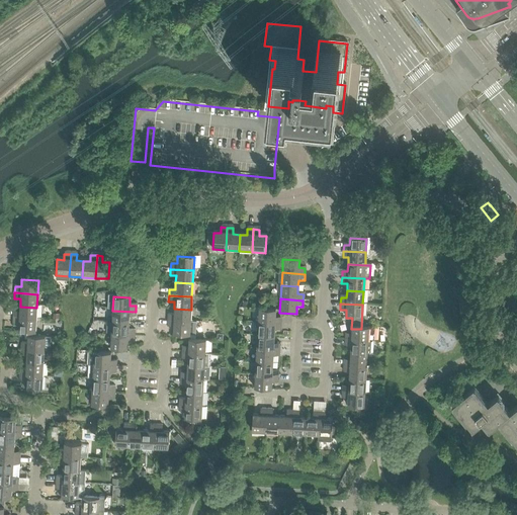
[(35,320),(36,308),(20,307),(19,313),(13,313),(13,319),(15,319),(35,320)]
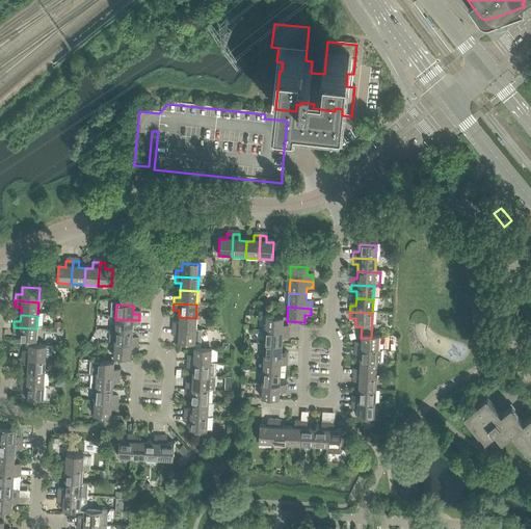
[(195,332),(196,318),(179,317),(179,324),(173,324),(171,331),(195,332)]
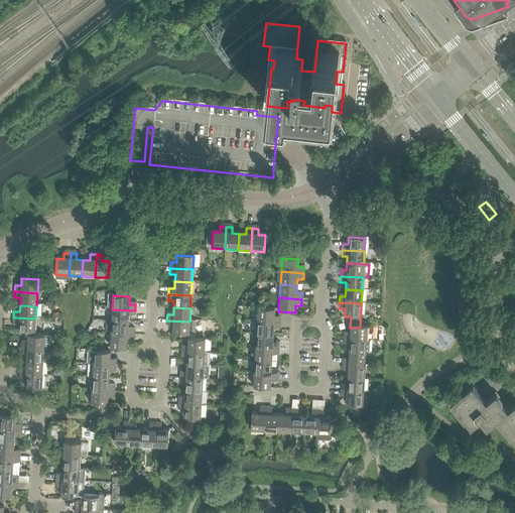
[(134,316),(135,310),(112,309),(111,323),(126,323),(128,324),(128,316),(134,316)]
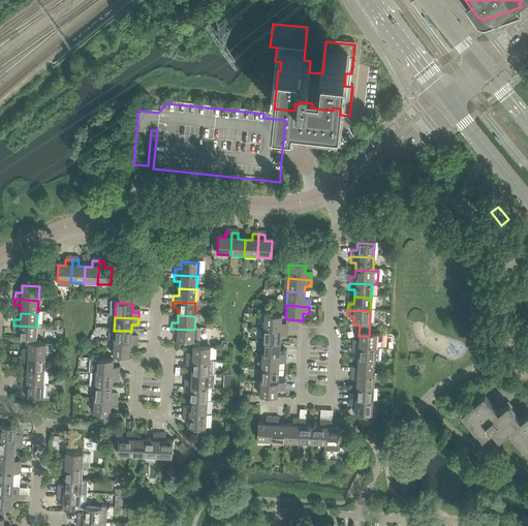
[(281,326),(281,318),(264,317),(264,331),(272,331),(287,332),(287,326),(281,326)]
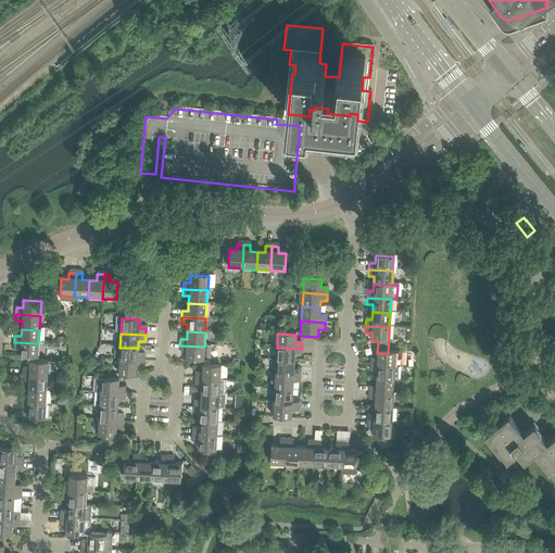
[(38,343),(16,342),(14,342),(14,349),(20,349),(20,356),(38,357),(38,343)]
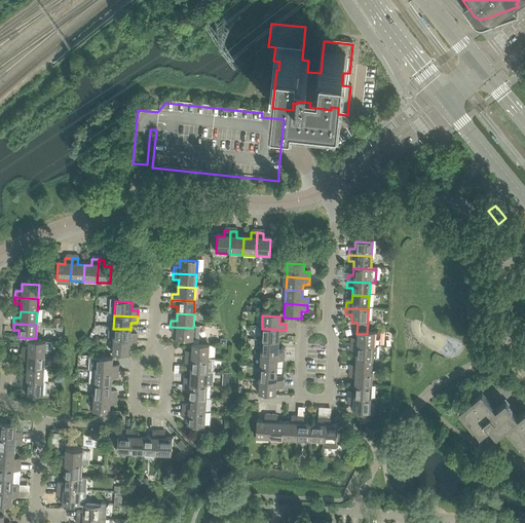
[(199,329),(193,328),(170,327),(170,333),(176,333),(175,340),(198,342),(199,329)]
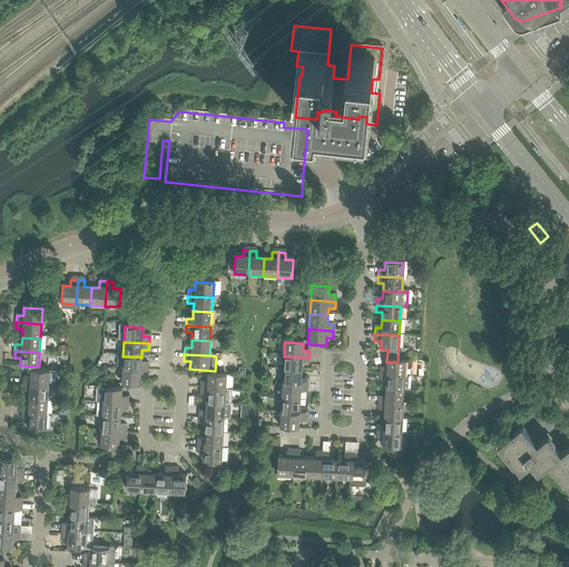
[(141,358),(139,357),(123,357),(123,371),(147,372),(148,365),(140,364),(141,358)]
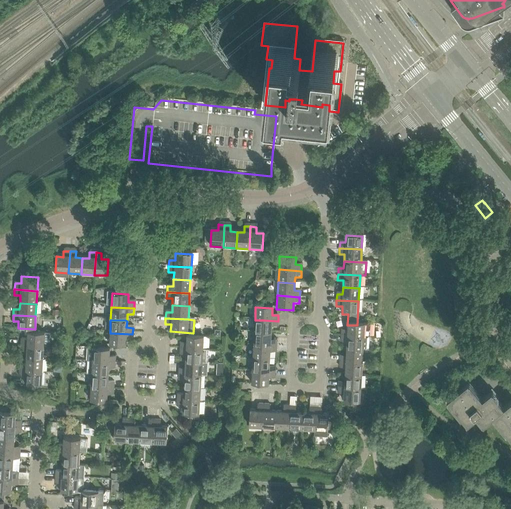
[(278,321),(263,320),(255,320),(254,333),(271,334),(271,327),(277,328),(278,321)]
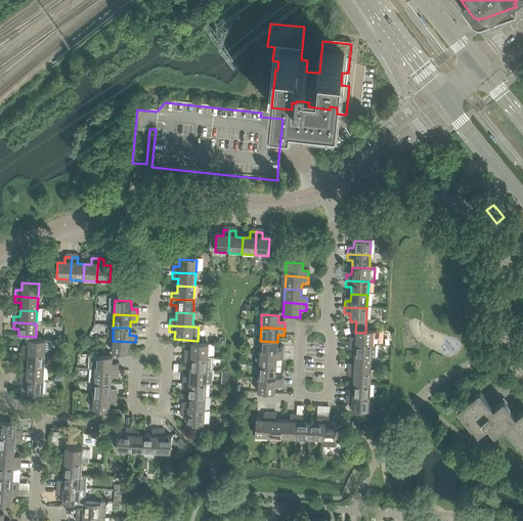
[(378,334),(365,333),(355,333),(355,340),(349,339),(349,345),(378,347),(378,334)]
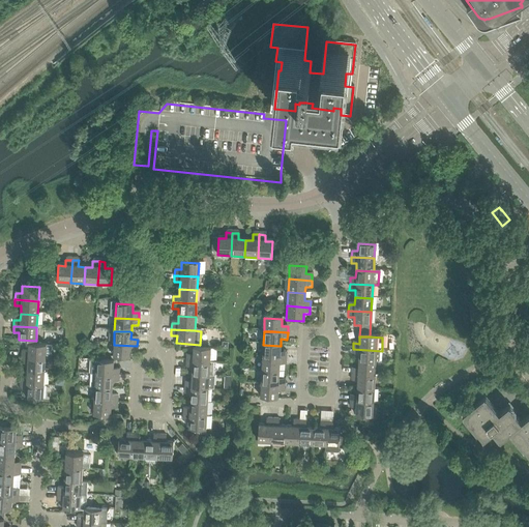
[(51,347),(28,345),(28,353),(22,352),(21,359),(45,360),(45,359),(51,360),(51,347)]
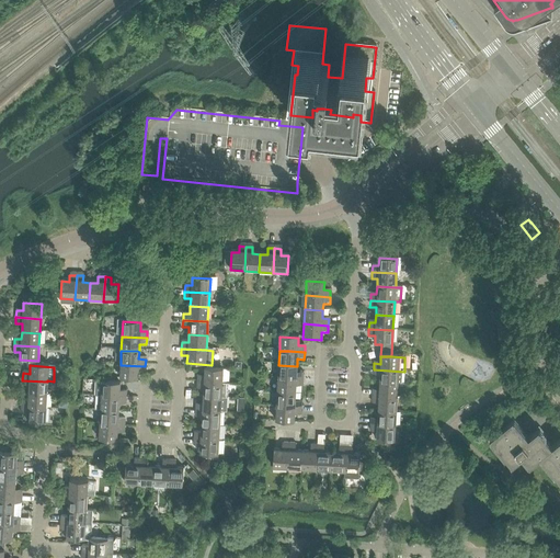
[(145,373),(145,366),(121,365),(120,379),(127,379),(132,379),(137,380),(138,373),(145,373)]
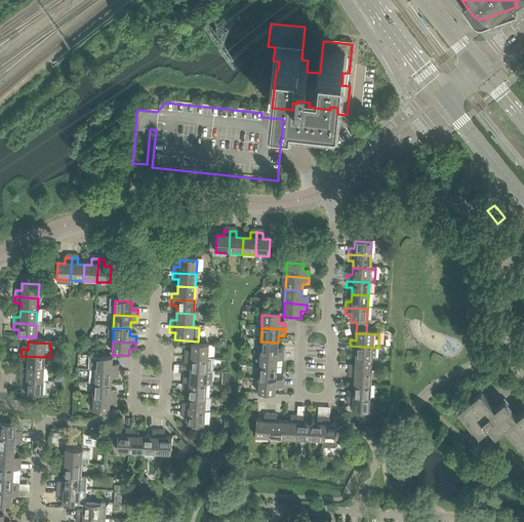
[(277,350),(278,343),(260,342),(259,355),(283,356),(283,350),(277,350)]
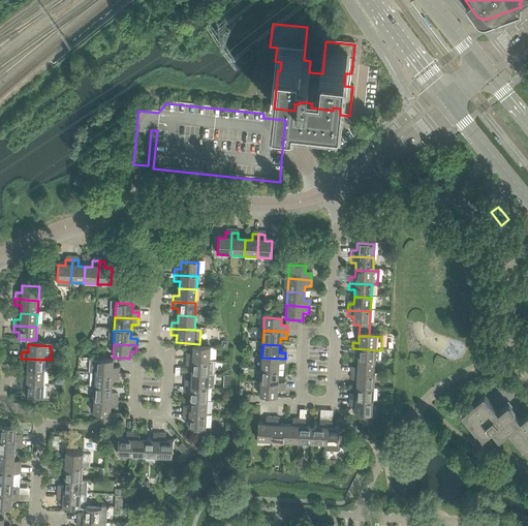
[(210,349),(193,348),(192,348),(192,356),(186,354),(186,362),(209,363),(210,349)]
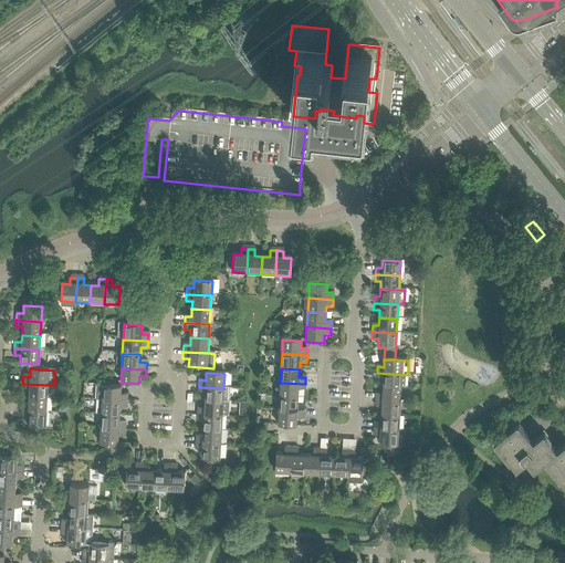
[(408,375),(377,373),(376,379),(383,381),(383,387),(400,388),(407,389),(408,375)]
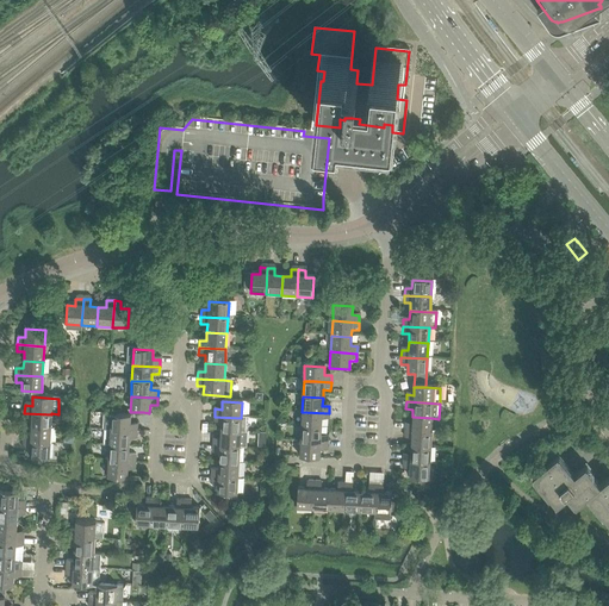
[(329,420),(329,413),(302,412),(302,428),(321,429),(322,420),(329,420)]
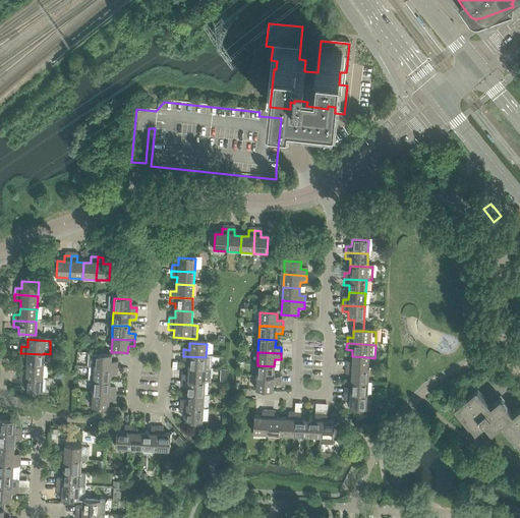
[(43,367),(44,354),(20,353),(20,358),(26,359),(26,366),(43,367)]
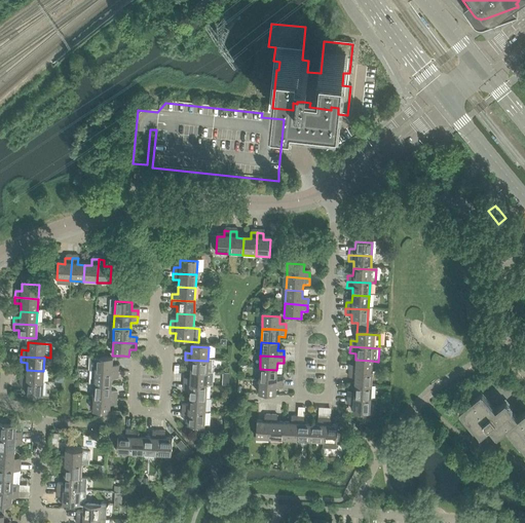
[(112,360),(109,360),(96,359),(95,373),(117,374),(118,368),(112,367),(112,360)]
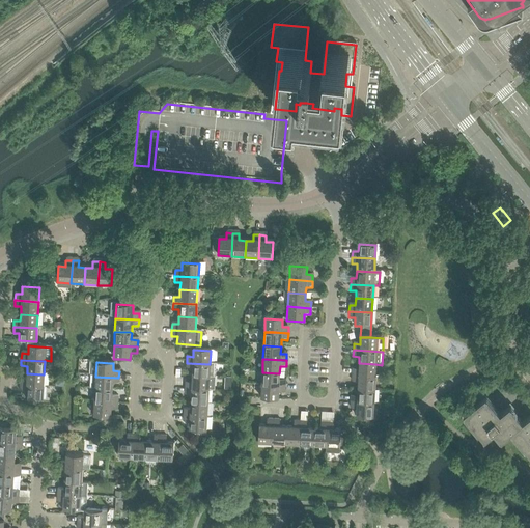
[(215,365),(210,364),(187,363),(186,369),(192,369),(192,377),(208,378),(208,377),(215,377),(215,365)]
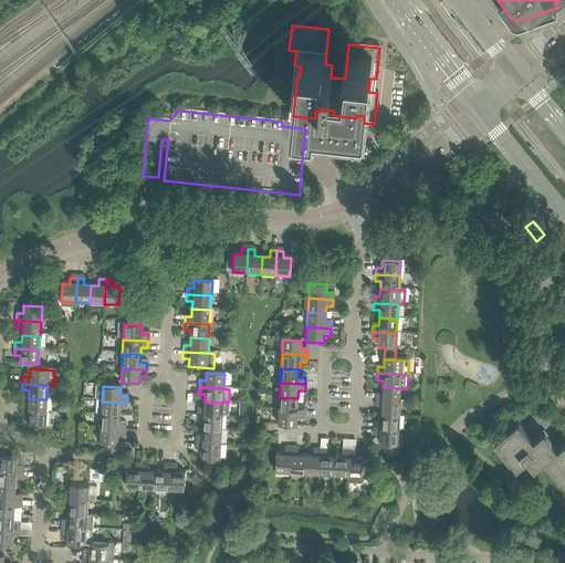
[(400,403),(400,388),(383,387),(382,396),(375,395),(375,402),(400,403)]
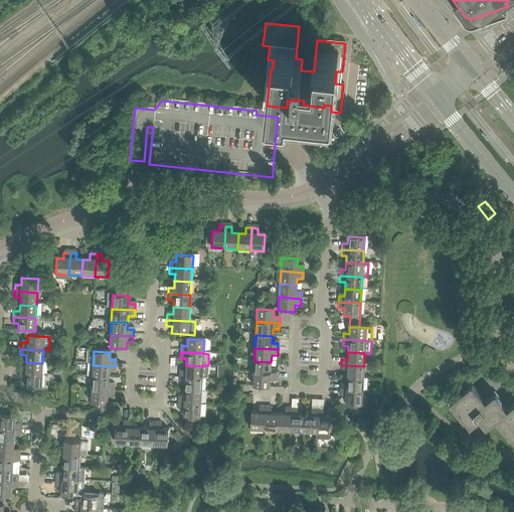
[(271,369),(271,362),(254,361),(253,374),(277,375),(277,369),(271,369)]
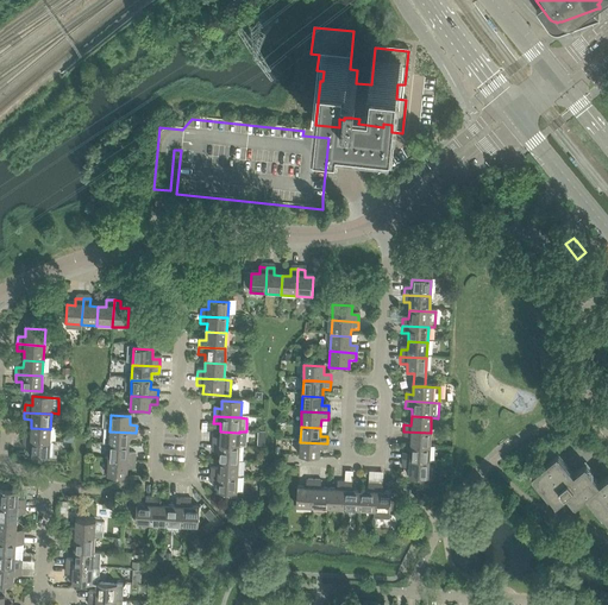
[(50,445),(50,429),(31,428),(30,436),(23,435),(23,442),(50,445)]
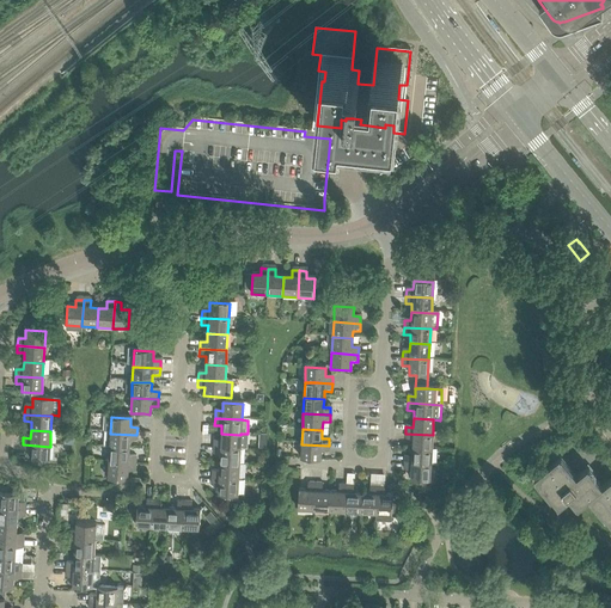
[(136,435),(110,434),(103,433),(103,447),(109,448),(109,449),(129,449),(129,442),(136,442),(136,435)]
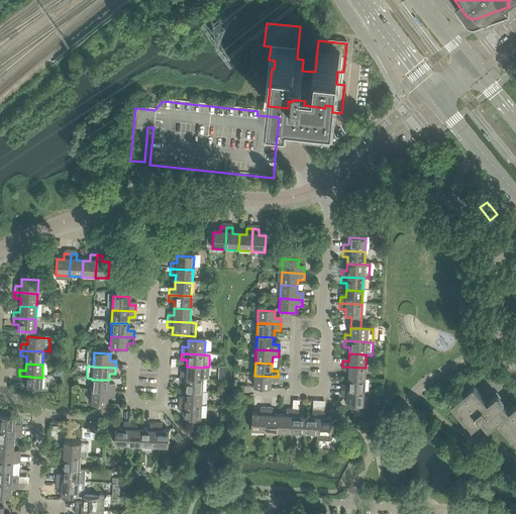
[(203,381),(203,368),(187,367),(186,374),(181,374),(180,380),(203,381)]
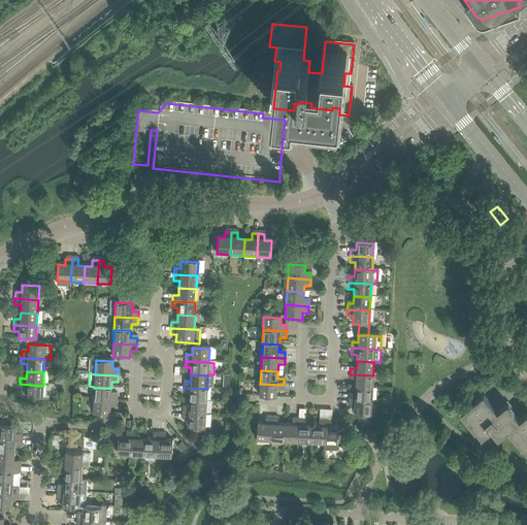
[(372,389),(373,375),(350,374),(350,381),(356,382),(355,388),(372,389)]
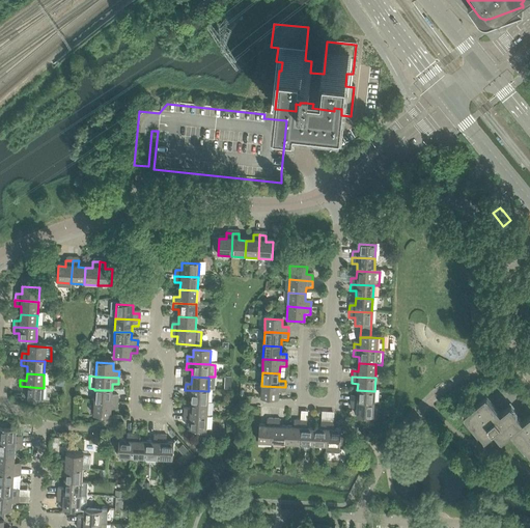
[(49,388),(44,388),(20,386),(19,392),(26,393),(25,400),(40,401),(40,404),(48,405),(49,388)]
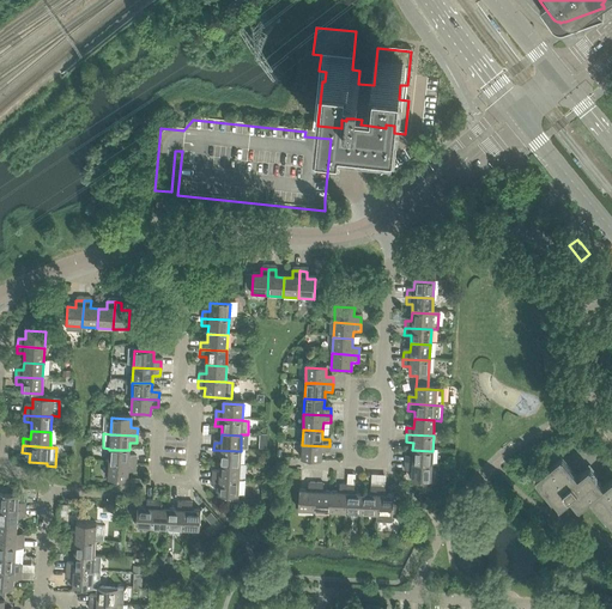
[(328,454),(329,446),(302,445),(301,461),(321,462),(321,454),(328,454)]
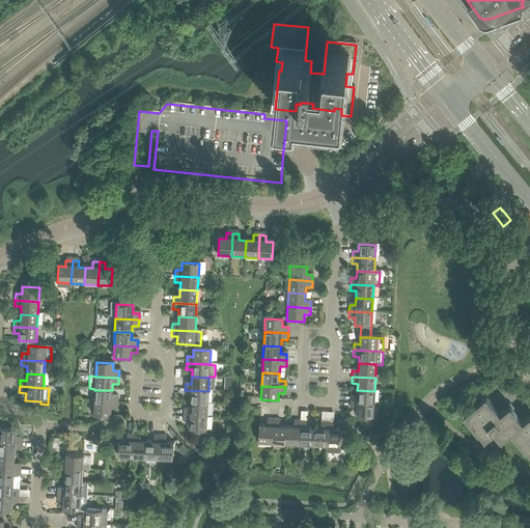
[(111,397),(112,390),(94,390),(93,404),(117,405),(117,398),(111,397)]
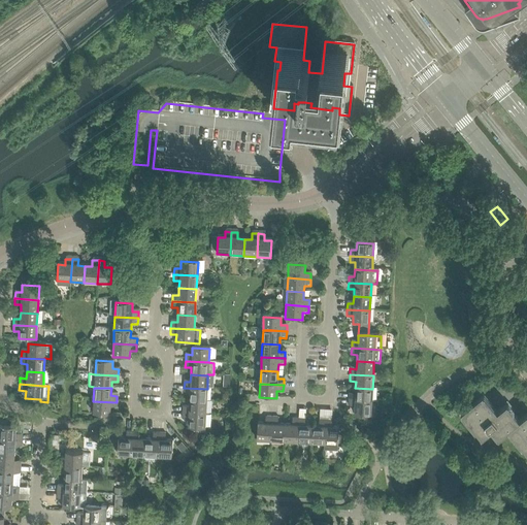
[(206,402),(207,389),(184,388),(184,394),(190,394),(189,401),(206,402)]
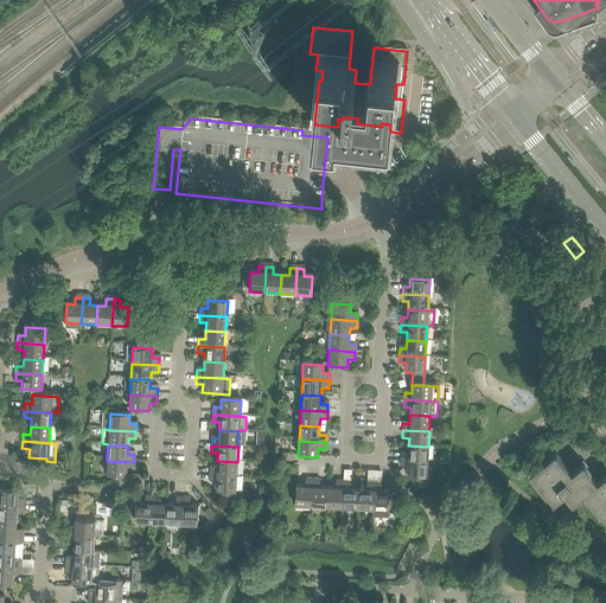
[(427,462),(428,447),(408,446),(408,454),(401,454),(401,461),(427,462)]
